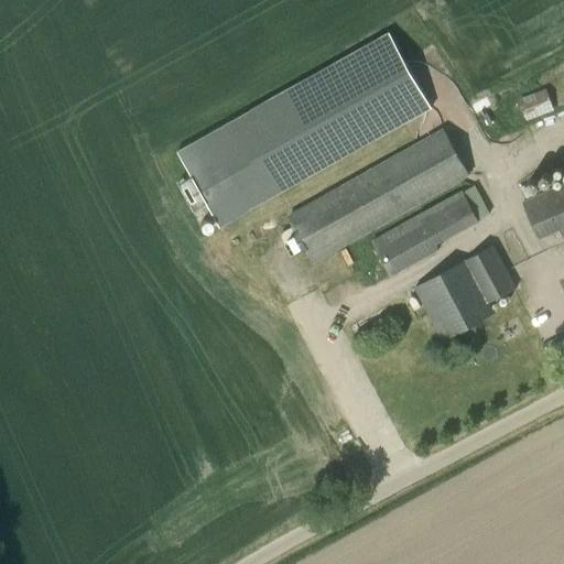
[(195,214),(208,206),(218,224),(431,106),(389,31),(176,149),(196,185),(183,192),(195,214)]
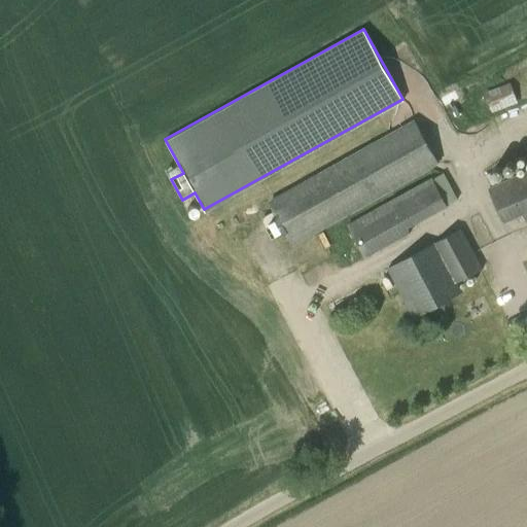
[(522,103),(514,85),(490,95),(497,113),(522,103)]
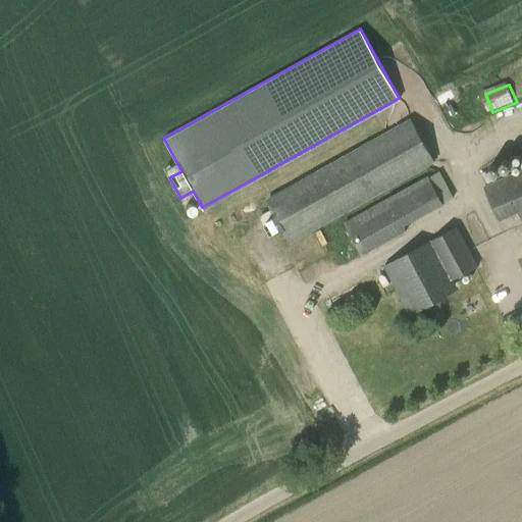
[(265,200),(290,244),(434,162),(411,119),(265,200)]
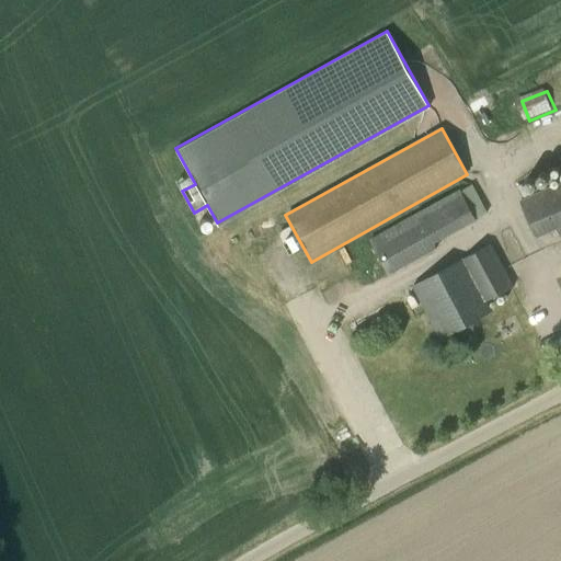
[(559,238),(560,236),(560,181),(519,201),(535,237),(556,228),(559,238)]
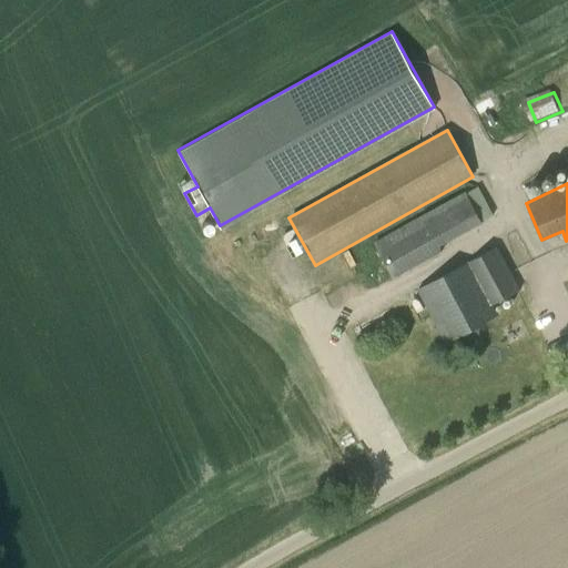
[(442,251),(439,246),(423,214),(374,242),(393,279),(442,251)]
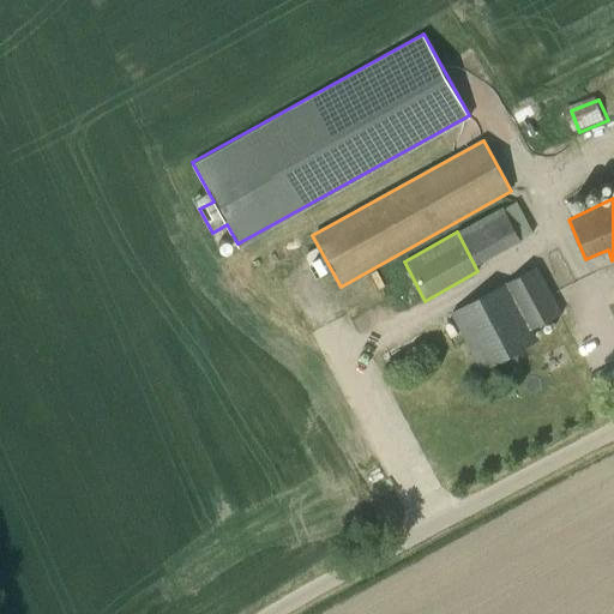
[(561,313),(537,266),(449,313),(481,371),(539,342),(533,329),(561,313)]
